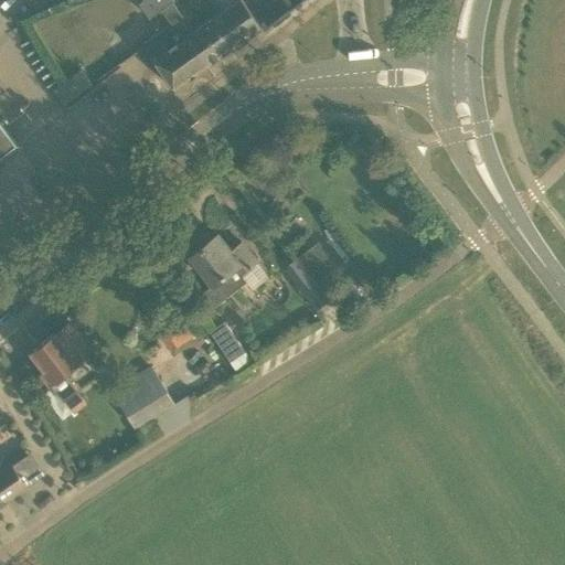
[(174,89),(209,65),(187,35),(190,33),(181,20),(184,18),(172,0),(140,0),(138,2),(148,17),(161,9),(170,22),(141,42),(149,53),(151,52),(153,55),(151,57),(174,89)]
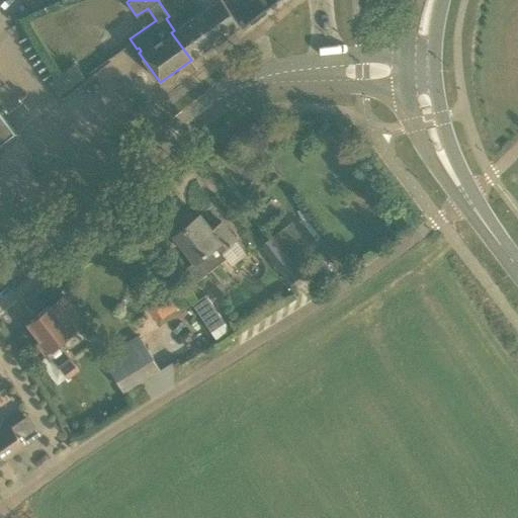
[(171,32),(191,60),(240,24),(222,0),(216,0),(205,8),(184,23),(174,30),(171,32)]
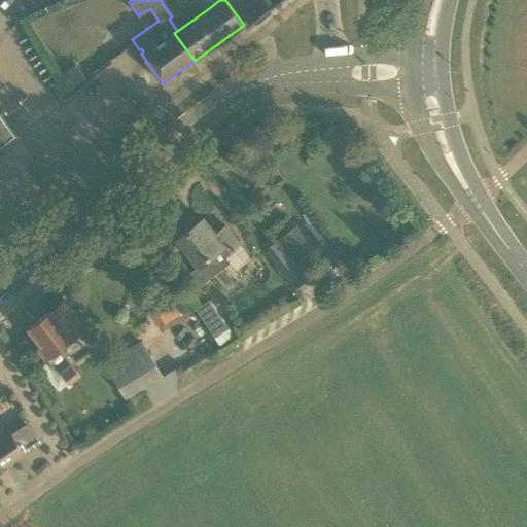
[(49,81),(58,94),(82,78),(75,66),(49,81)]
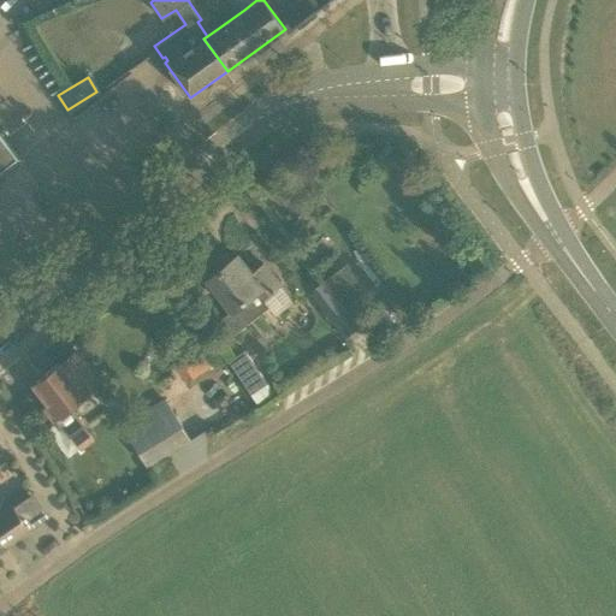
[(0,170),(18,157),(0,134),(0,170)]
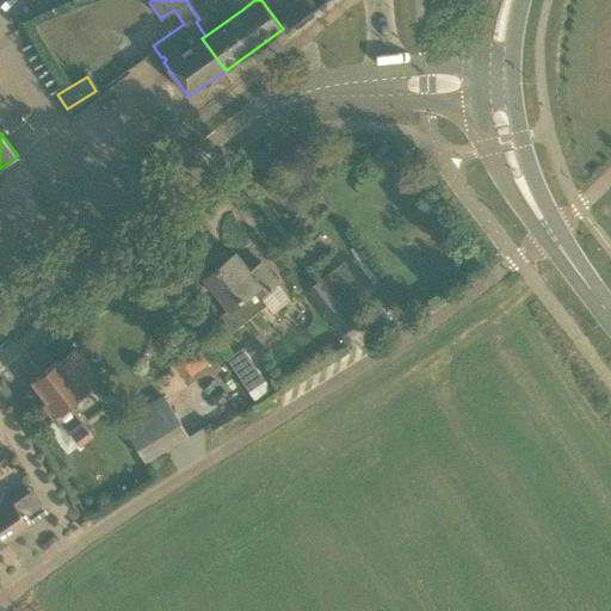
[(307,264),(329,247),(320,235),(297,252),(307,264)]
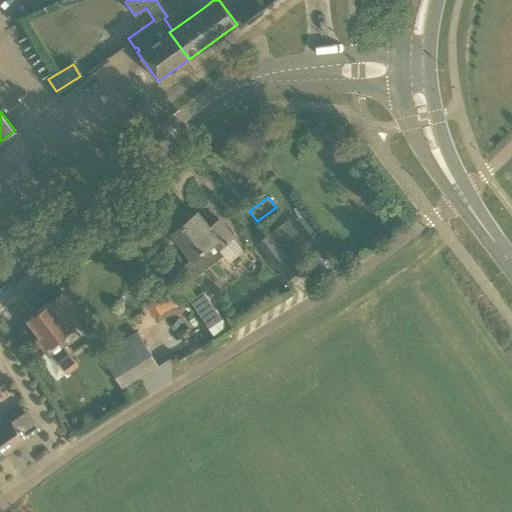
[(208,227),(197,213),(173,232),(193,258),(183,265),(193,278),(223,255),(219,249),(233,238),(219,219),(208,227)]
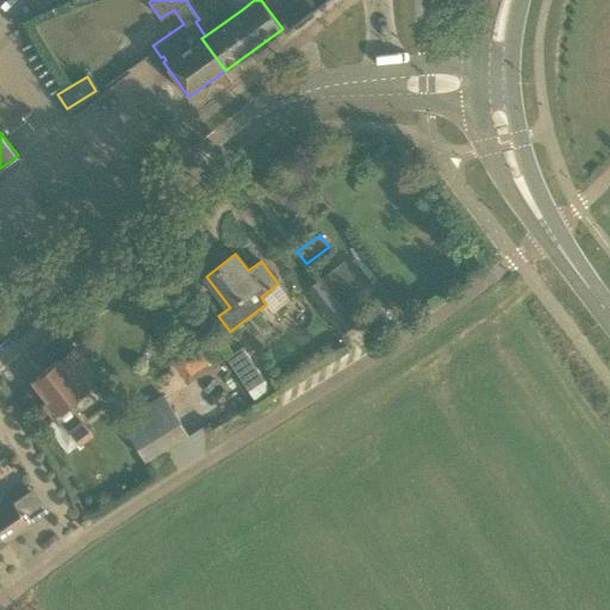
[(342,334),(378,306),(343,262),(307,291),(342,334)]
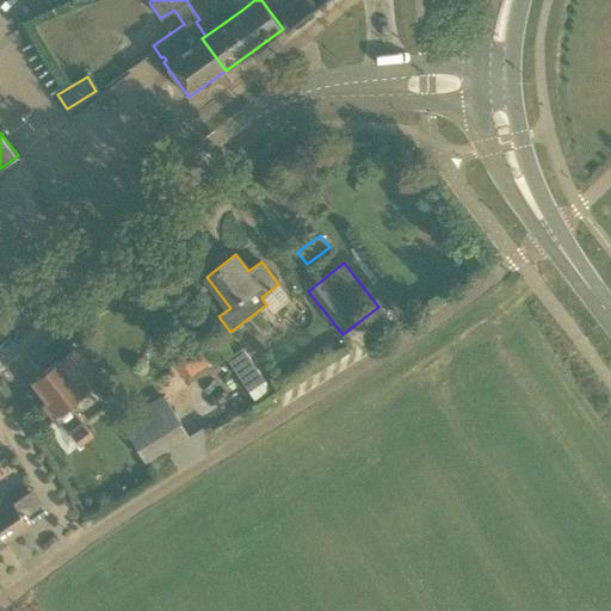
[(45,402),(68,431),(82,420),(71,403),(100,380),(75,346),(35,378),(50,399),(45,402)]
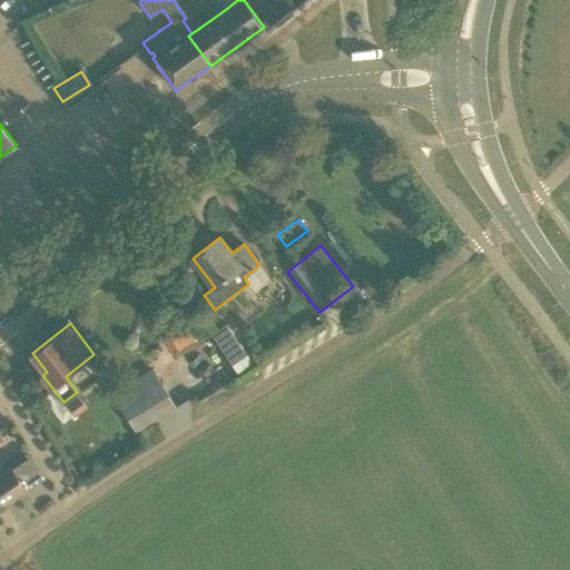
[(233,364),(247,355),(226,324),(212,334),(233,364)]
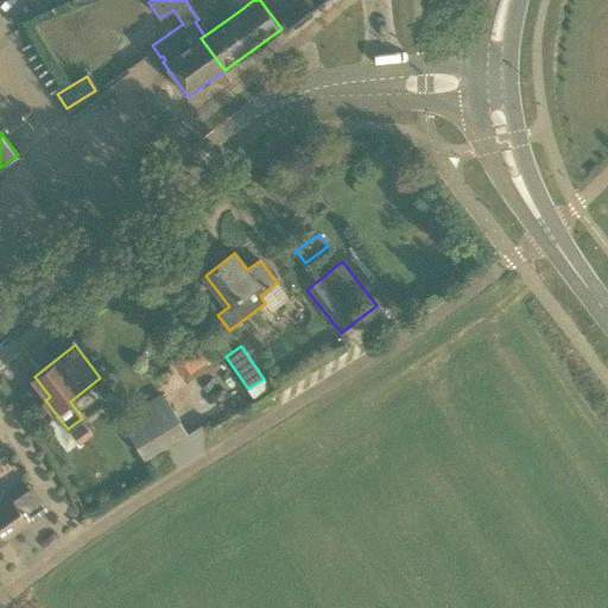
[(147,460),(187,435),(170,407),(130,434),(147,460)]
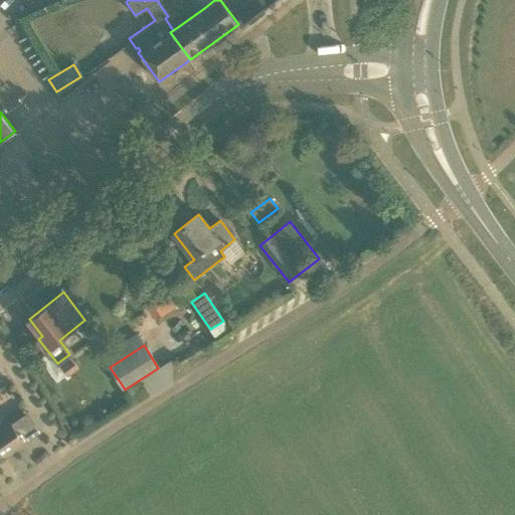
[(80,367),(69,354),(57,363),(67,376),(80,367)]
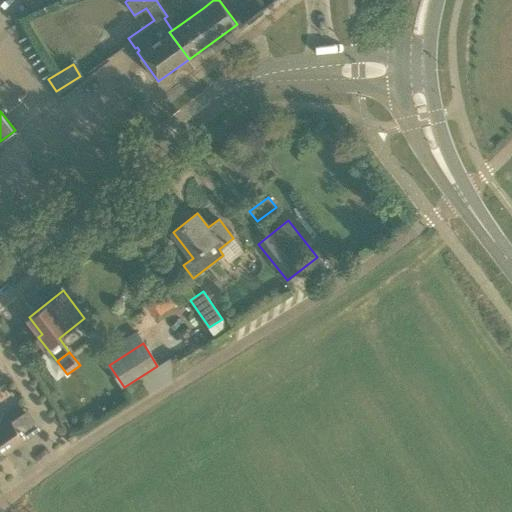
[(0,458),(5,455),(5,454),(24,441),(10,422),(0,429),(0,458)]
